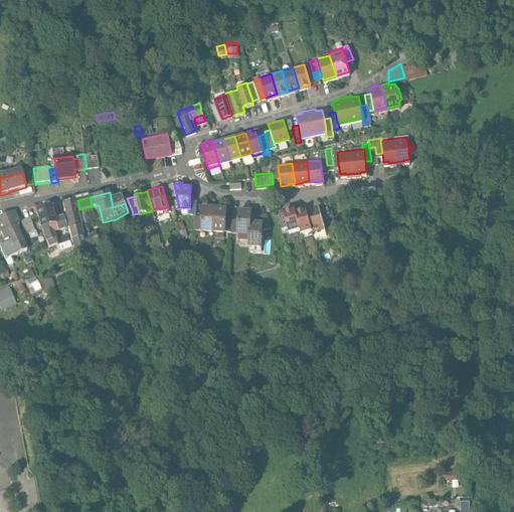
[(64,203),(70,229),(87,225),(88,225),(86,217),(84,217),(82,208),(79,209),(77,210),(74,200),(64,203)]
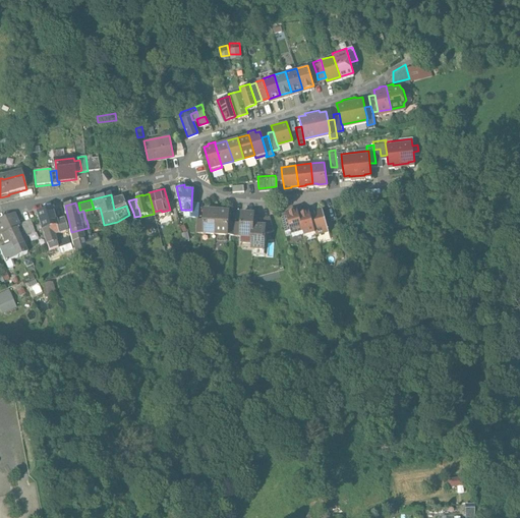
[(332,203),(326,204),(329,216),(335,215),(332,203)]
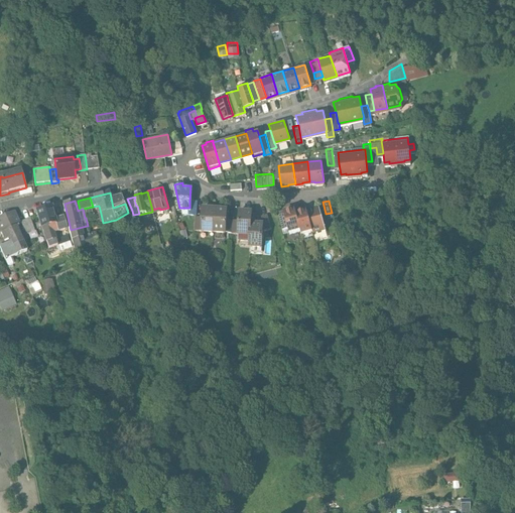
[(310,211),(306,212),(311,228),(311,230),(324,227),(317,204),(309,207),(310,211)]
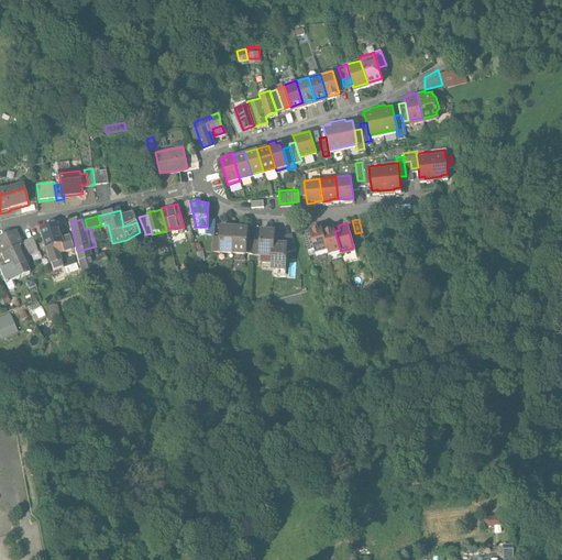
[(220,224),(219,234),(218,250),(232,251),(233,229),(227,229),(227,224),(220,224)]
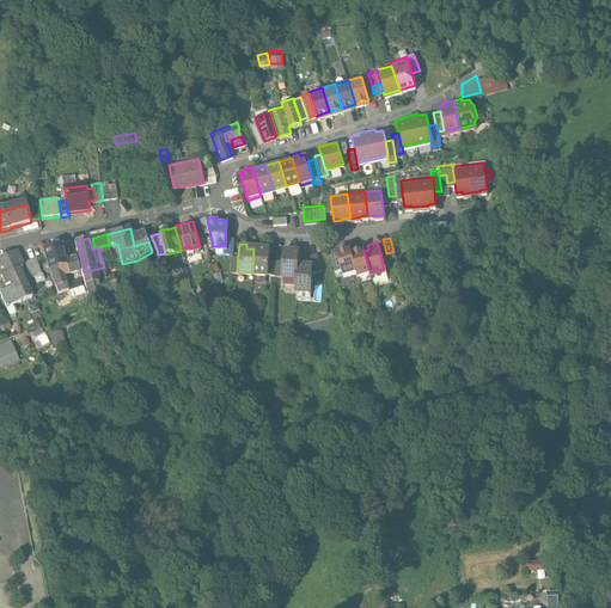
[(110,245),(98,247),(101,258),(102,258),(112,256),(110,245)]
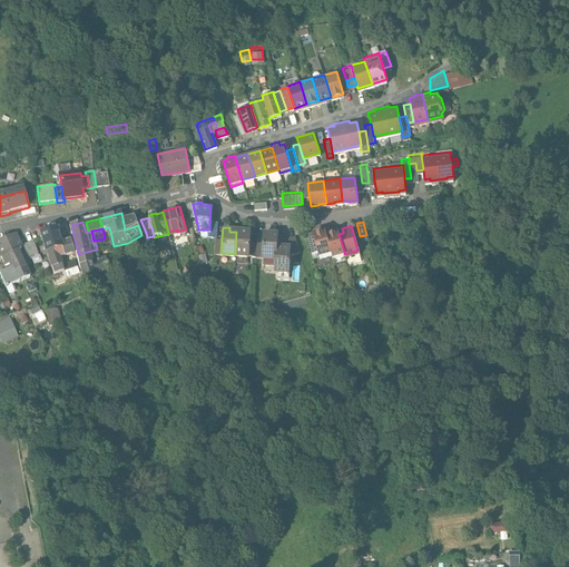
[(249,228),(243,228),(243,232),(236,232),(235,254),(248,254),(248,240),(249,228)]
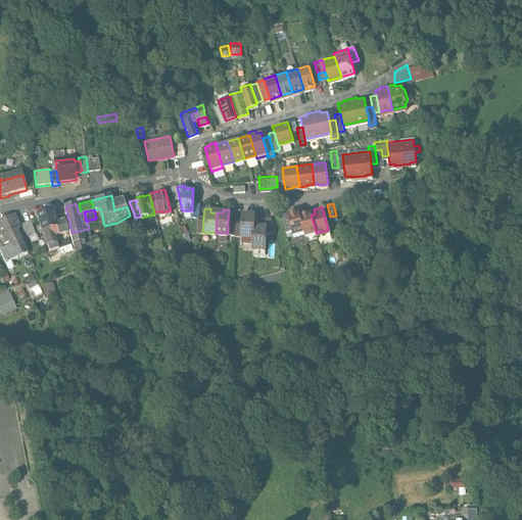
[(304,234),(316,231),(311,215),(310,210),(299,214),(298,209),(287,213),(287,214),(291,228),(292,233),(303,230),(304,234)]
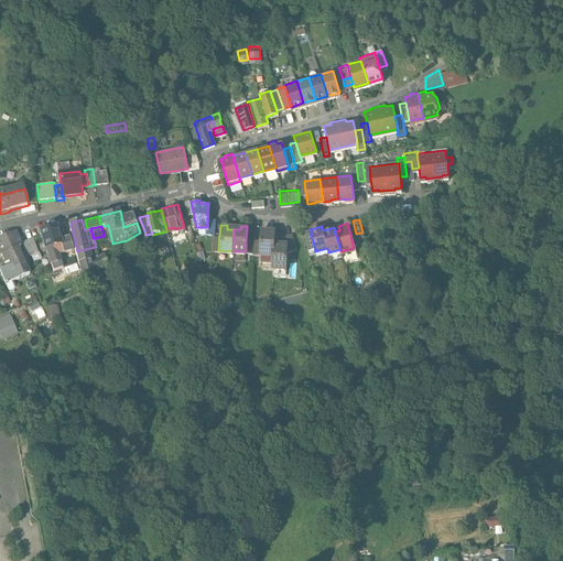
[(57,227),(42,232),(47,249),(62,245),(61,240),(62,240),(57,227)]
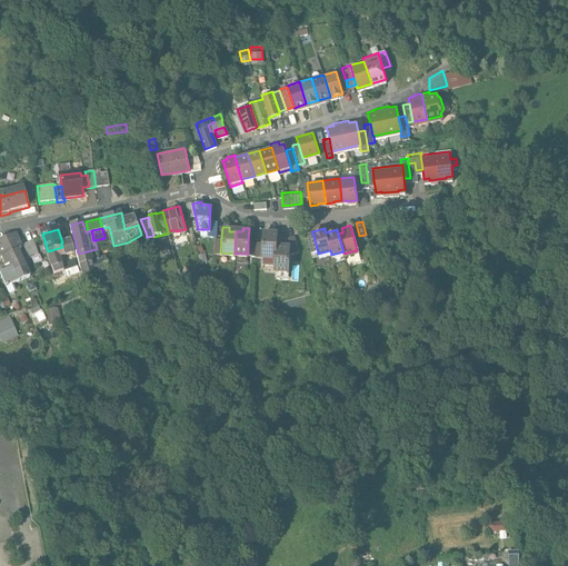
[(262,230),(262,240),(261,255),(275,256),(276,244),(276,235),(269,234),(270,230),(262,230)]
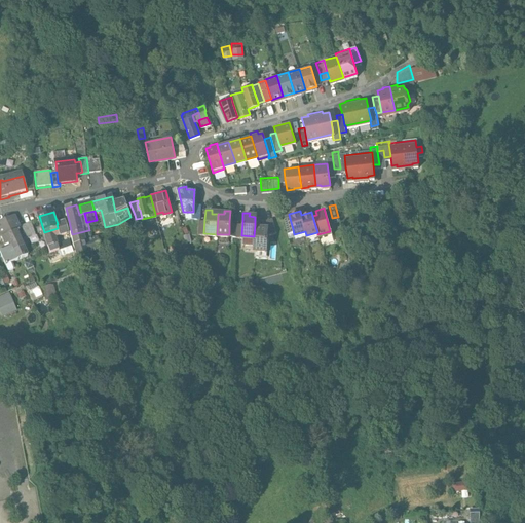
[(293,229),(289,215),(283,217),(286,231),(293,229)]
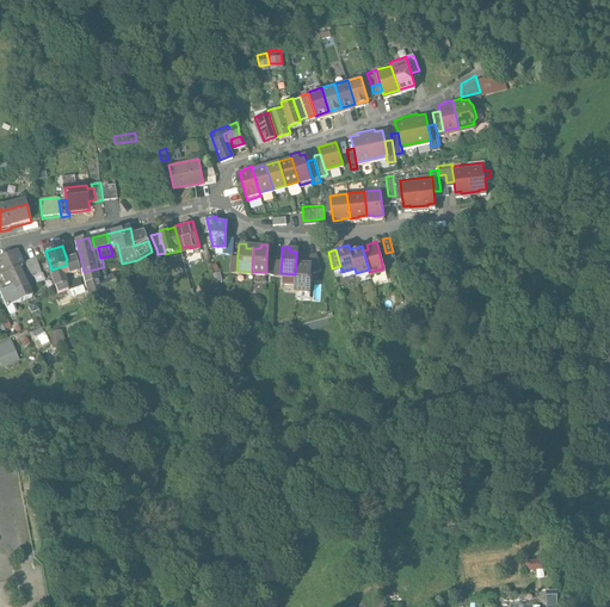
[(308,253),(310,261),(309,270),(320,266),(315,251),(308,253)]
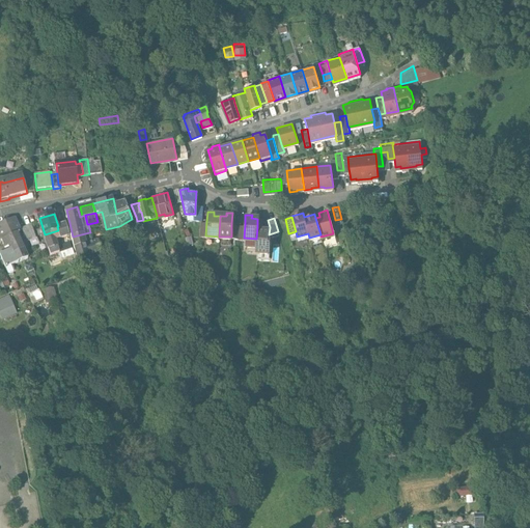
[(21,232),(16,219),(11,220),(0,225),(0,233),(3,241),(18,233),(21,232)]
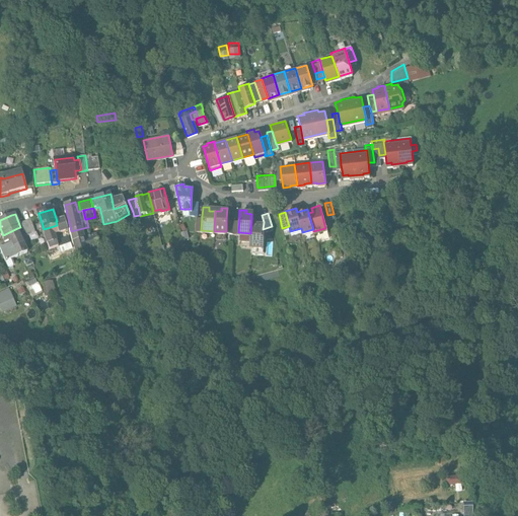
[(31,220),(35,230),(41,228),(38,218),(31,220)]
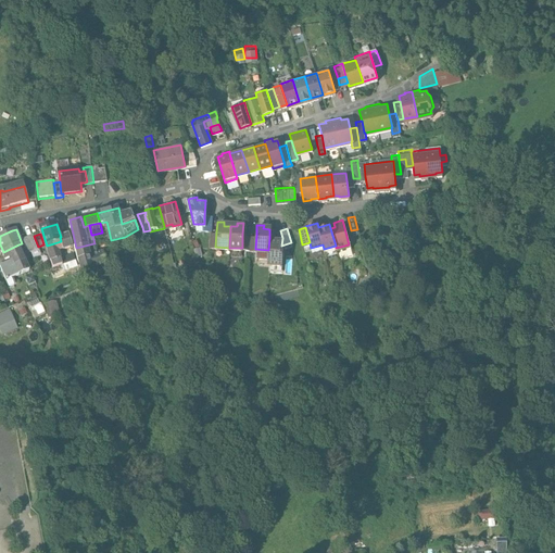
[(60,237),(61,241),(63,250),(74,247),(71,234),(61,237),(60,237)]
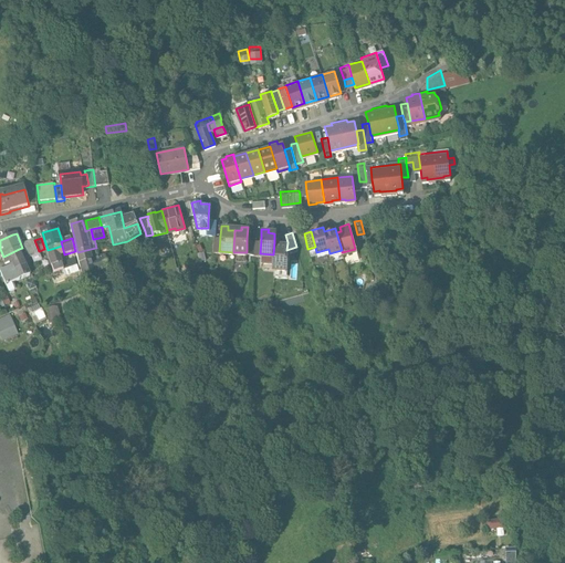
[(261,239),(247,238),(247,252),(260,253),(261,239)]
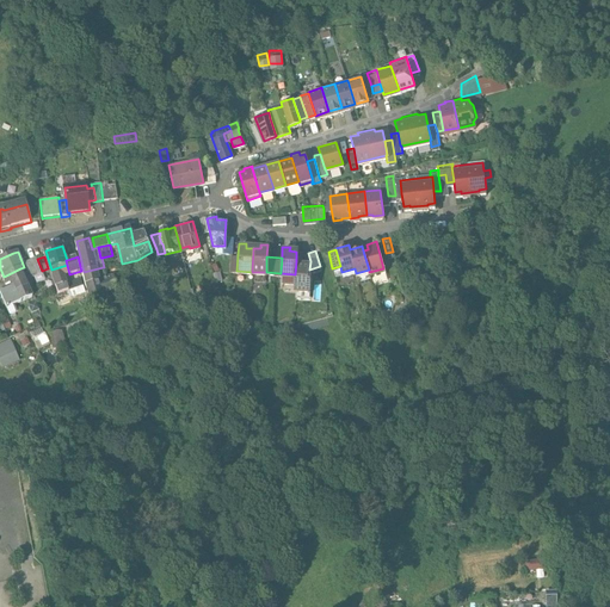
[(37,259),(26,262),(32,278),(43,273),(42,271),(37,259)]
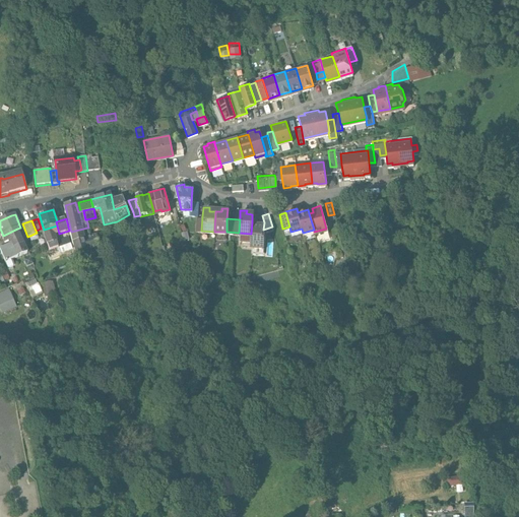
[(264,222),(252,222),(251,234),(250,246),(262,247),(263,230),(264,222)]
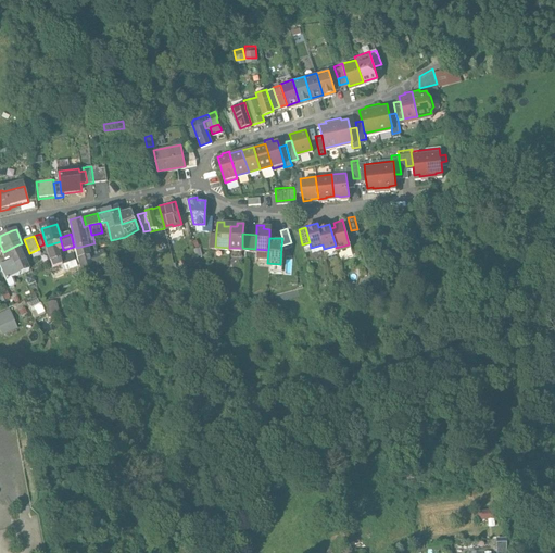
[(62,253),(60,251),(63,250),(61,241),(47,246),(52,261),(62,258),(63,255),(62,253)]
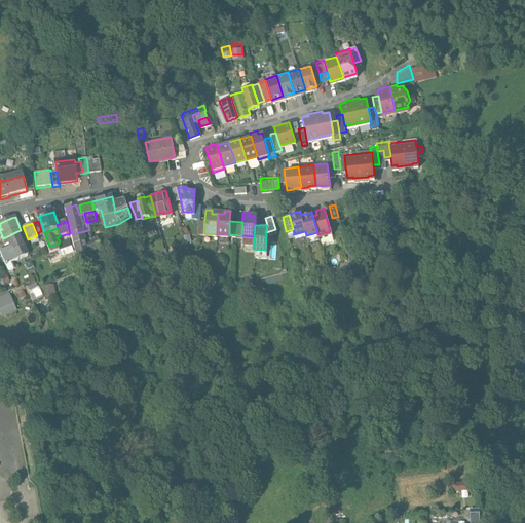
[(91,239),(88,230),(72,234),(75,246),(79,256),(110,247),(108,241),(100,244),(99,237),(91,239)]
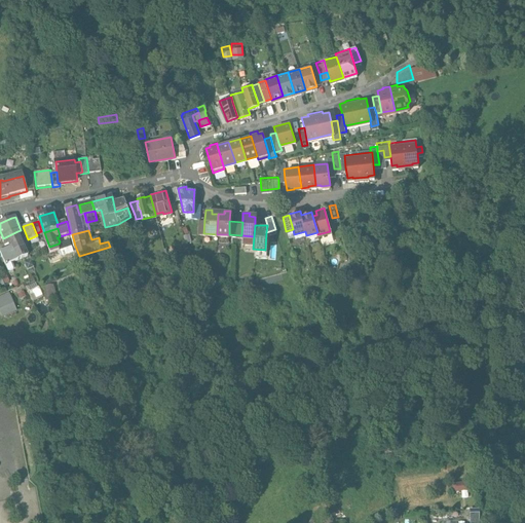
[(25,248),(17,231),(3,238),(6,247),(10,245),(12,248),(14,253),(25,248)]
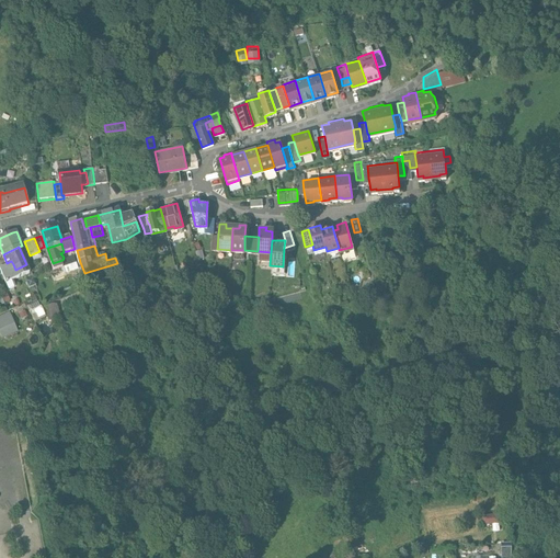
[(69,266),(77,262),(76,258),(70,259),(66,261),(69,266)]
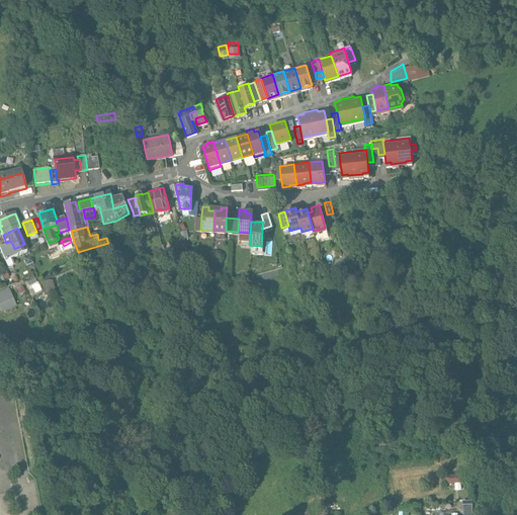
[(49,243),(51,249),(60,246),(58,240),(49,243)]
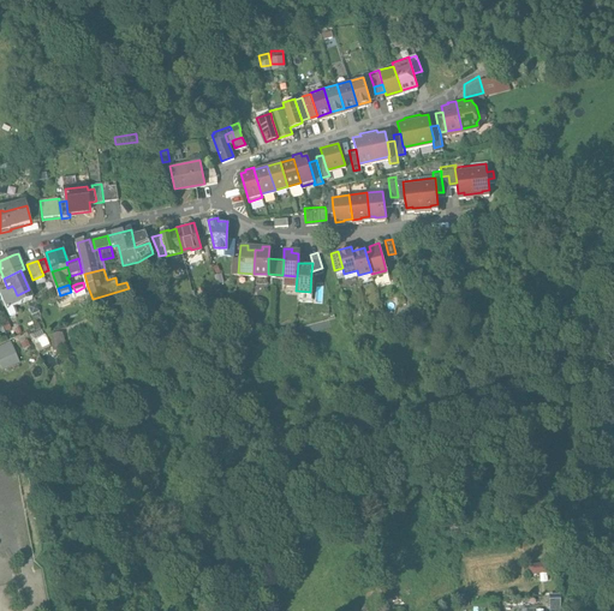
[(17,295),(15,289),(3,295),(11,315),(17,312),(16,310),(25,305),(24,303),(34,299),(29,289),(17,295)]
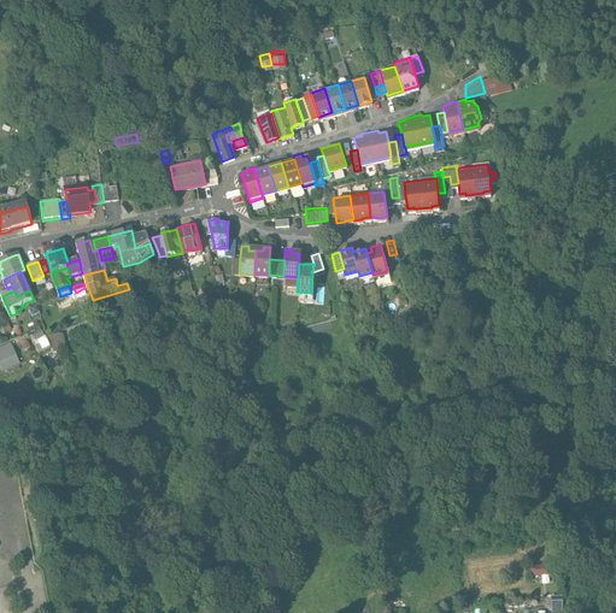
[(195,308),(206,304),(205,298),(194,302),(195,308)]
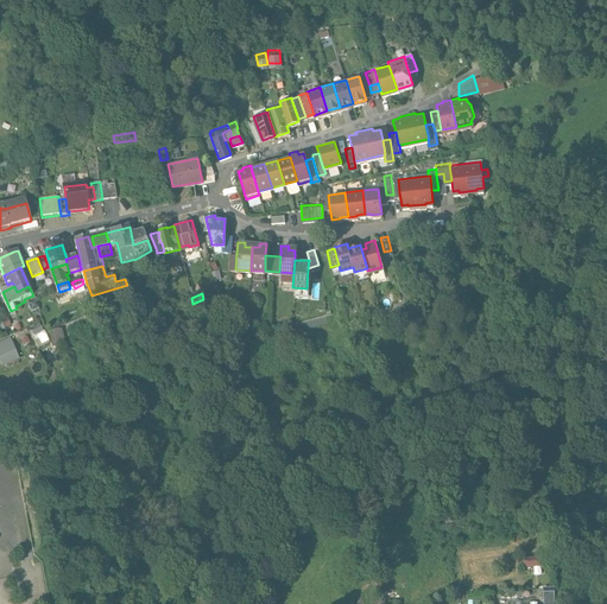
[(63,328),(58,329),(61,336),(64,345),(69,343),(63,328)]
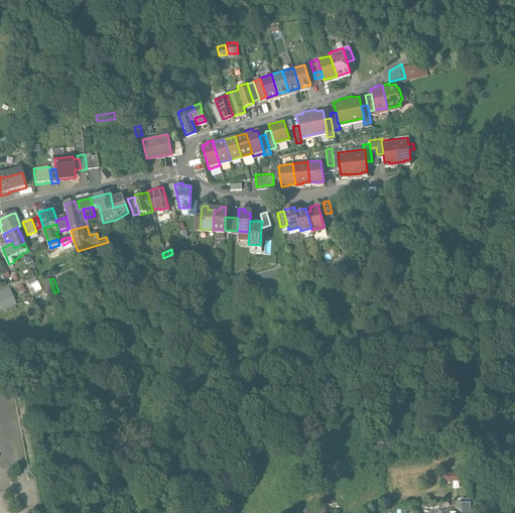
[(36,289),(42,287),(39,280),(33,282),(36,289)]
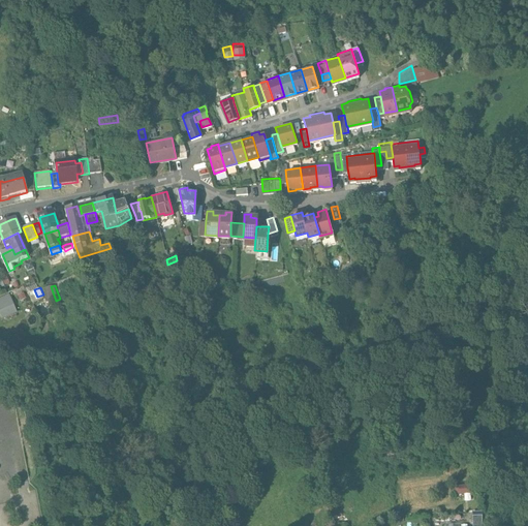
[(24,290),(18,294),(23,301),(28,299),(24,290)]
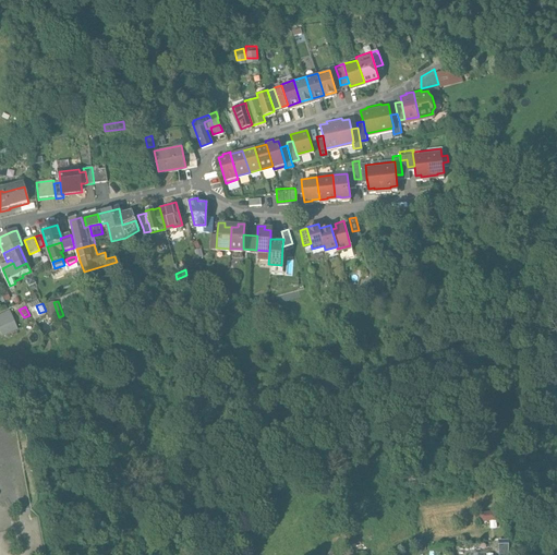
[(12,310),(0,313),(0,329),(2,336),(19,329),(12,310)]
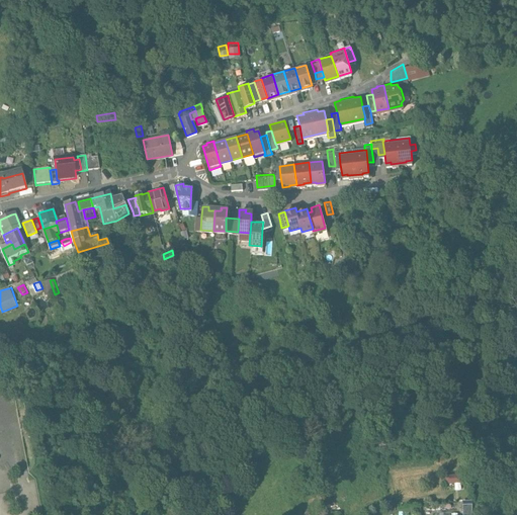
[(444,470),(445,478),(456,477),(455,468),(444,470)]
